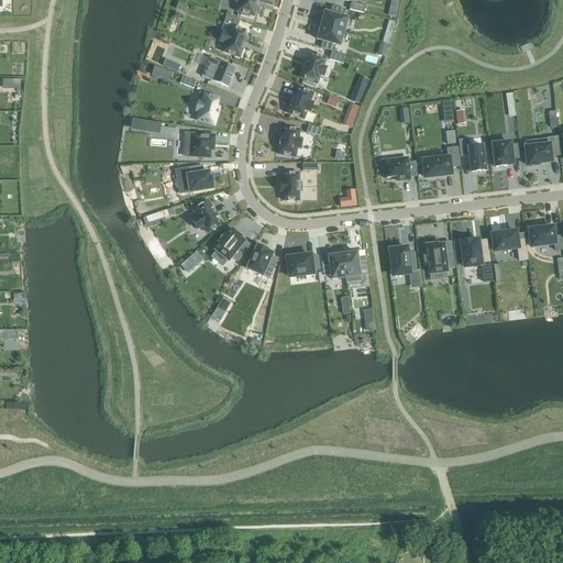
[(236,0),(235,2),(239,3),(236,12),(241,13),(241,15),(249,18),(250,15),(254,18),(258,0),(236,0)]
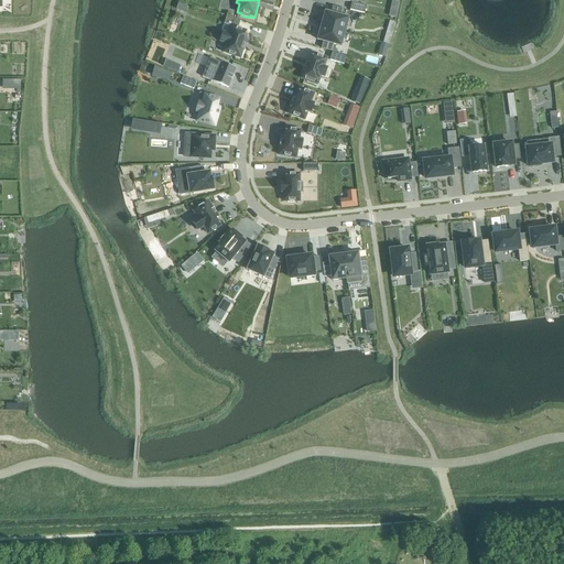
[(179,2),(176,10),(185,12),(187,6),(179,2)]
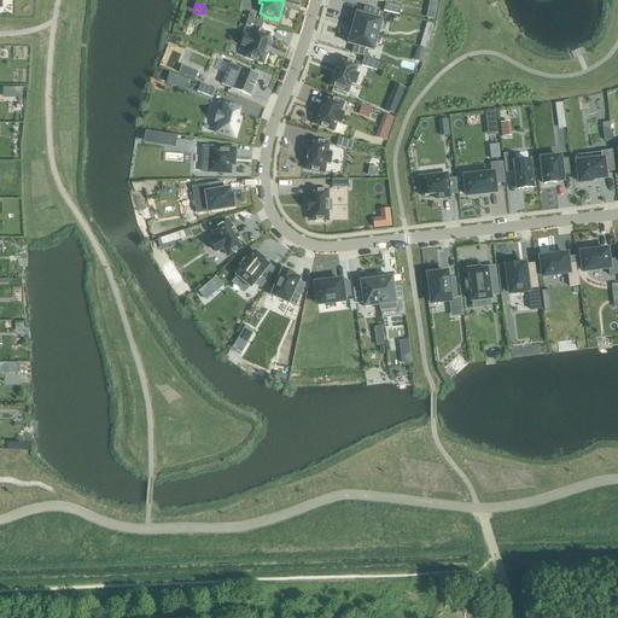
[(385,3),(383,11),(398,15),(401,6),(385,3)]
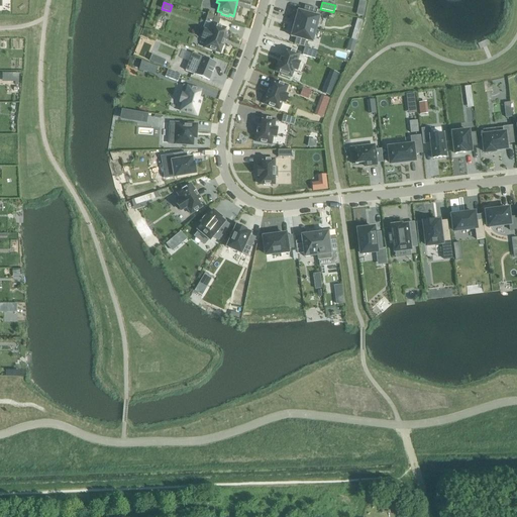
[(295,19),(294,24),(315,30),(319,17),(315,16),(317,9),(305,6),(303,12),(298,11),(296,19),(295,19)]
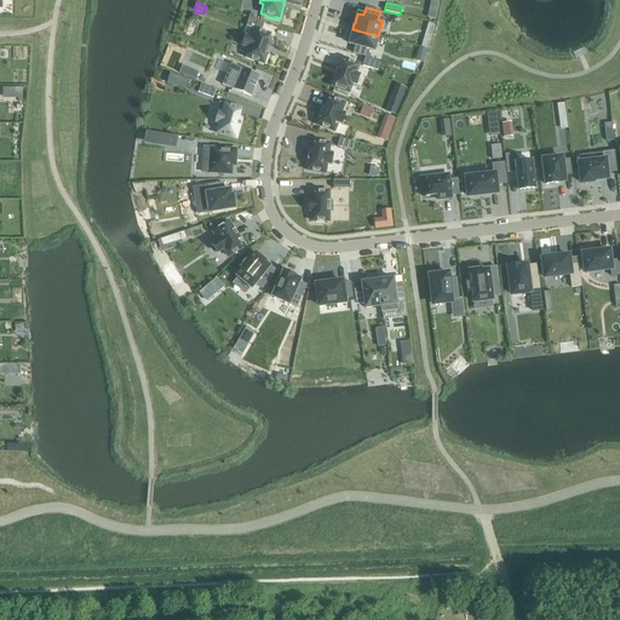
[(245,36),(241,46),(248,49),(245,58),(264,64),(268,53),(264,52),(267,44),(270,34),(262,32),(264,23),(250,17),(246,27),(256,29),(252,39),(245,36)]
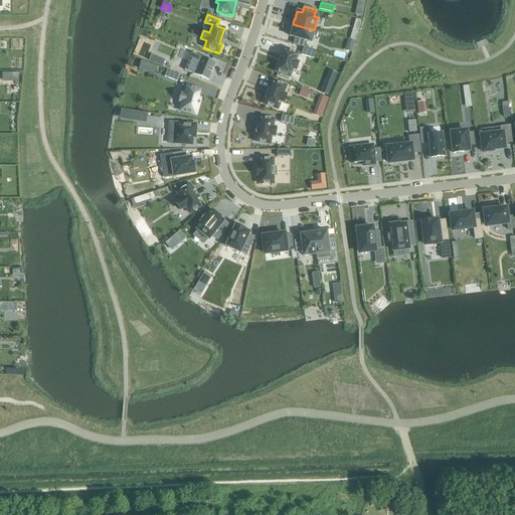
[(292,28),(290,36),(295,38),(293,44),(305,47),(307,41),(311,42),(314,30),(293,24),(292,28)]
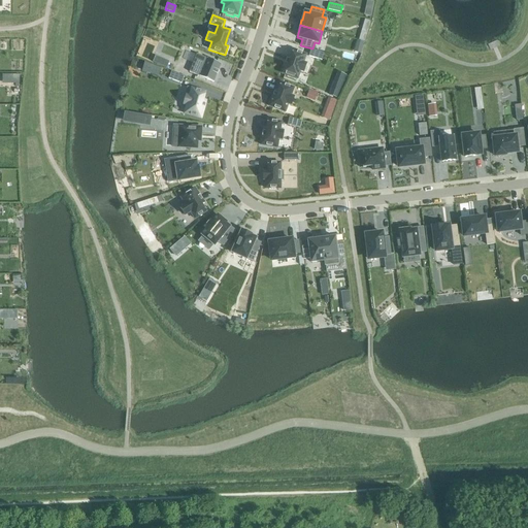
[(359,32),(357,39),(364,41),(366,34),(359,32)]
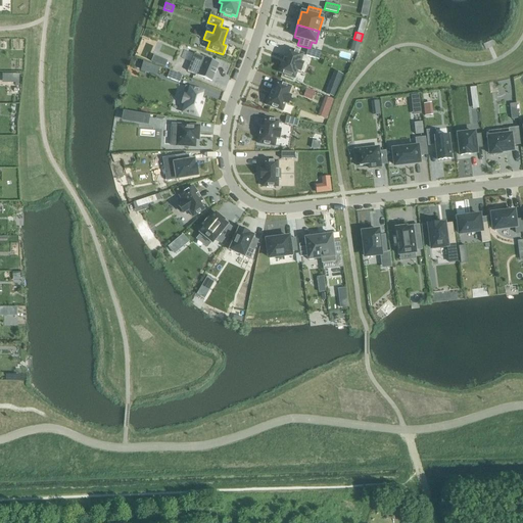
[(307,49),(305,56),(319,60),(321,53),(307,49)]
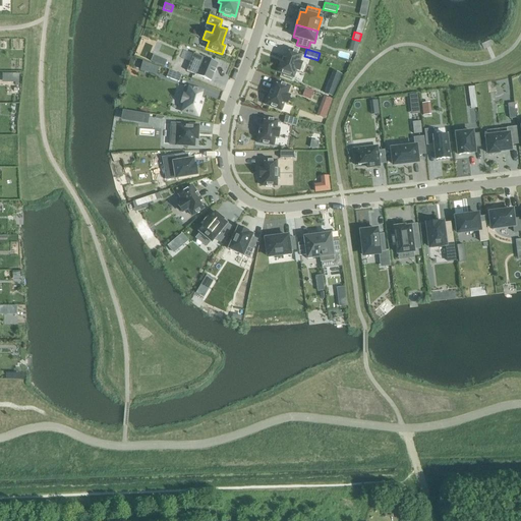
[(281,63),(278,72),(283,74),(283,76),(292,79),(292,78),(293,78),(296,70),(299,71),(302,63),(299,62),(301,54),(289,50),(286,58),(284,57),(283,57),(283,59),(281,63)]
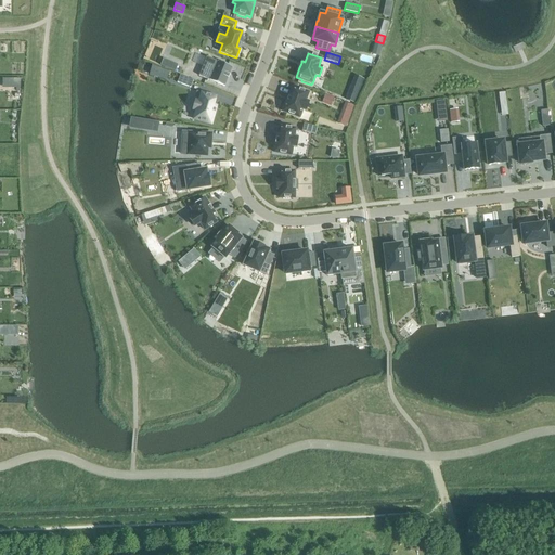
[(206,56),(198,76),(207,80),(207,81),(208,80),(213,81),(217,84),(224,87),(228,78),(230,75),(229,75),(232,67),(206,56)]
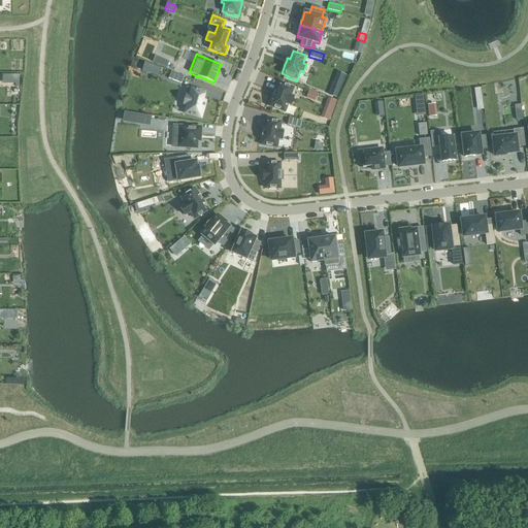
[(171,72),(168,78),(180,84),(184,76),(171,72)]
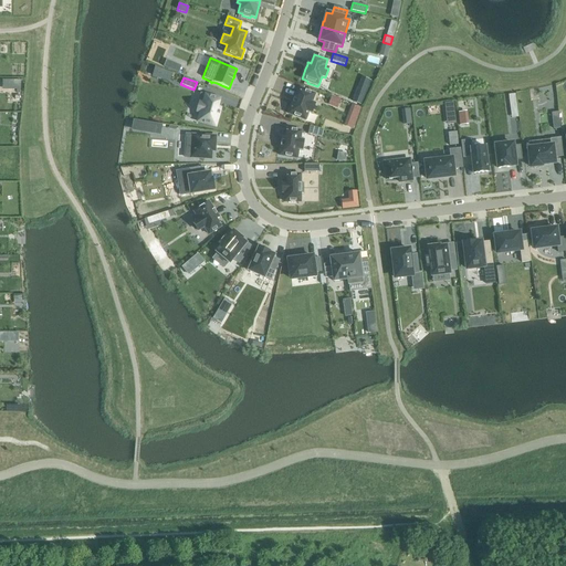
[(362,77),(352,102),(362,105),(371,81),(362,77)]
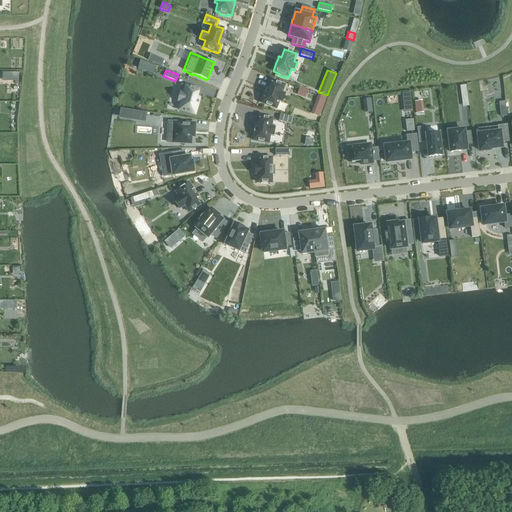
[(279,101),(282,102),(285,94),(282,93),(285,86),(272,81),(269,89),(266,88),(261,103),(276,109),(279,101)]
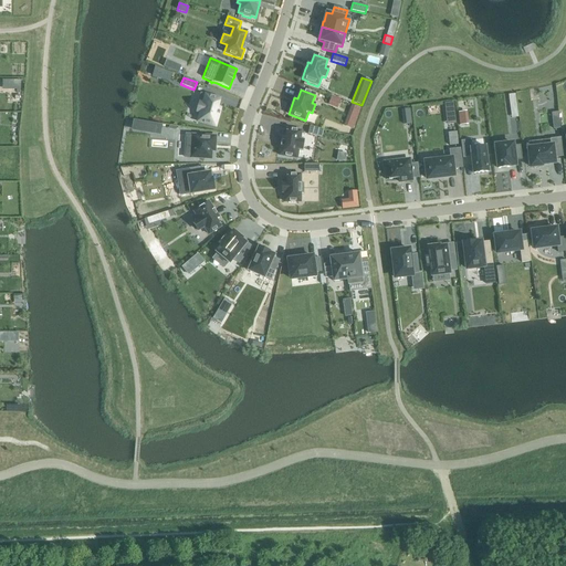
[(216,107),(219,100),(205,95),(202,104),(199,103),(196,112),(199,113),(197,122),(215,126),(219,108),(216,107)]
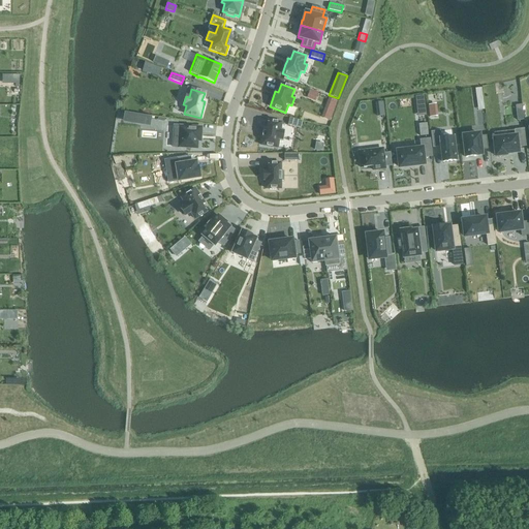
[(309,90),(306,98),(315,101),(318,93),(309,90)]
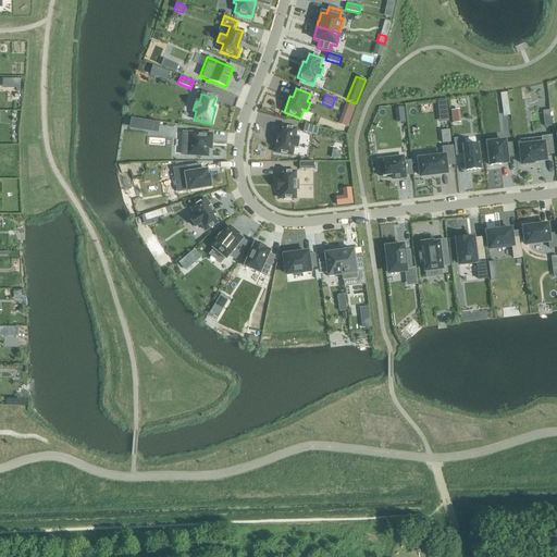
[(347,104),(344,113),(351,115),(355,107),(347,104)]
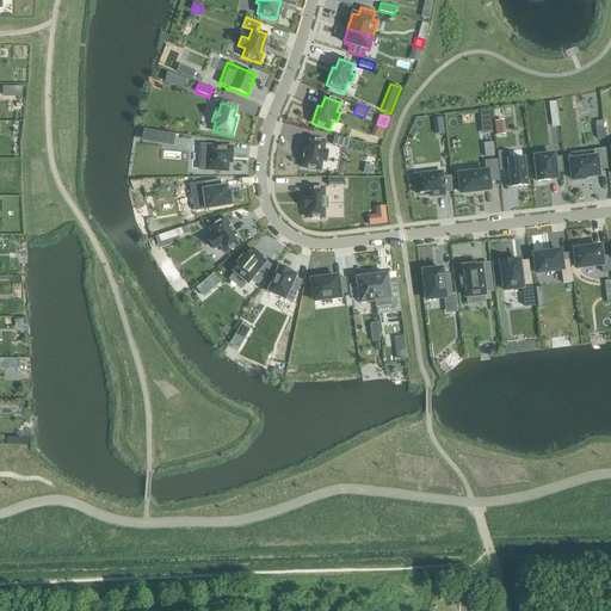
[(504,121),(494,122),(497,135),(505,134),(504,121)]
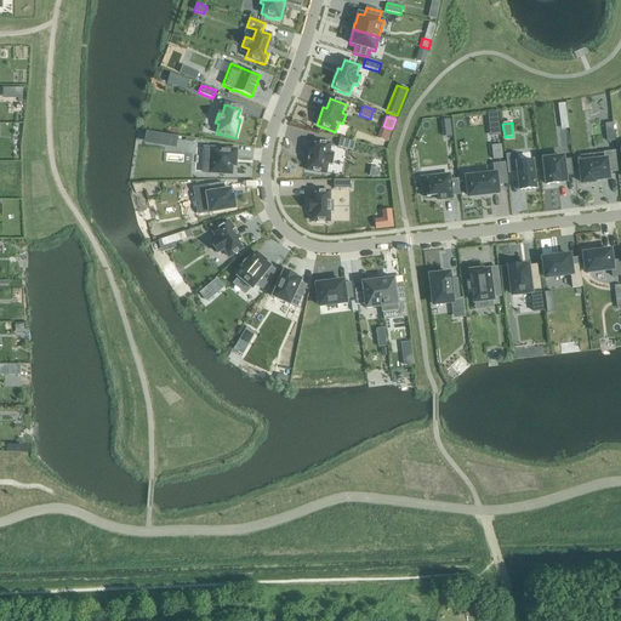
[(161,134),(159,146),(170,147),(172,136),(161,134)]
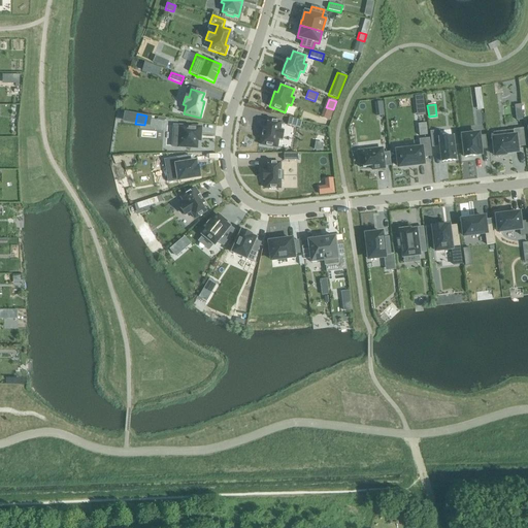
[(301,121),(289,118),(287,125),(300,128),(301,121)]
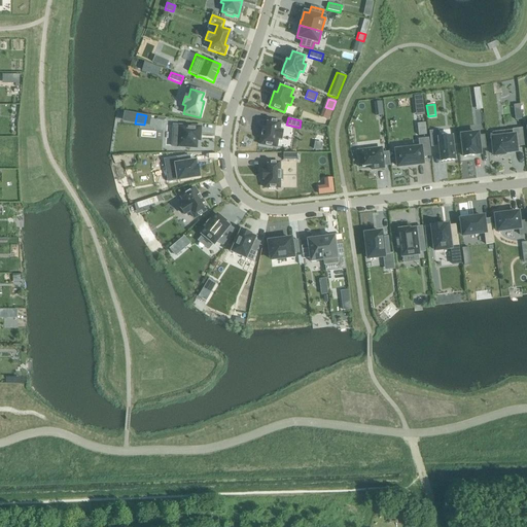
[(281,139),(282,131),(279,131),(280,121),(267,120),(266,129),(262,128),(259,145),(277,147),(278,139),(281,139)]
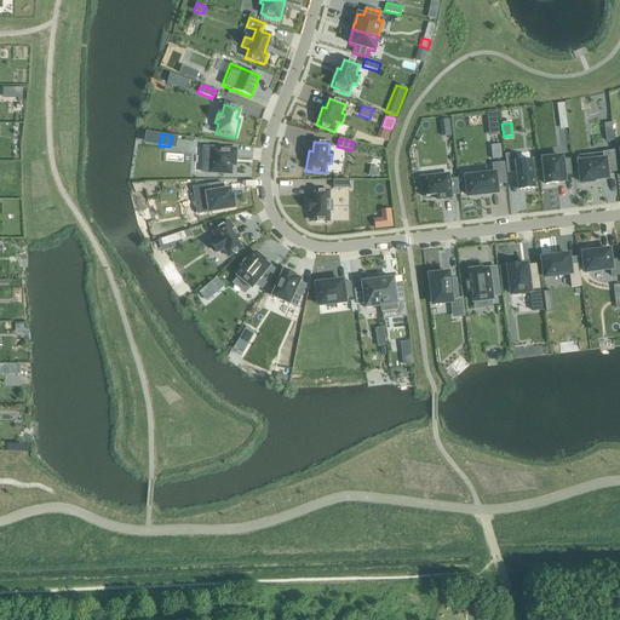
[(202,148),(201,172),(208,172),(208,173),(229,174),(230,165),(234,165),(235,150),(210,148),(210,149),(202,148)]
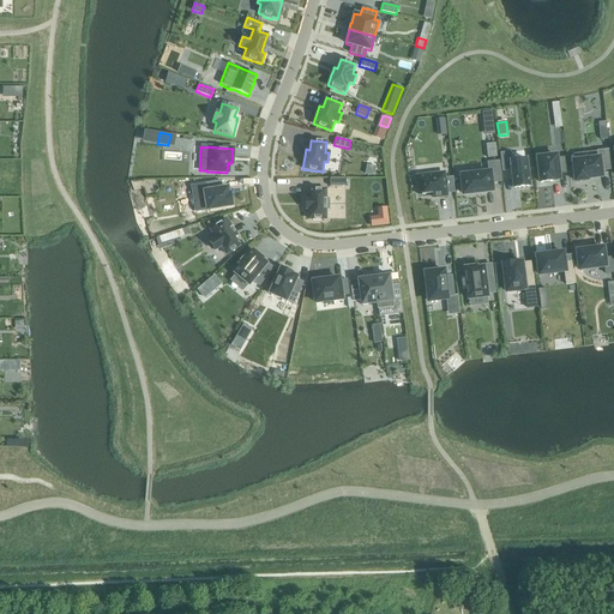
[(573,169),(571,170),(572,179),(575,179),(576,181),(577,181),(577,182),(578,182),(578,181),(584,180),(584,181),(585,181),(585,180),(587,180),(587,179),(593,178),(595,178),(601,176),(601,174),(601,172),(611,170),(608,150),(597,151),(599,158),(573,162),(573,169)]
